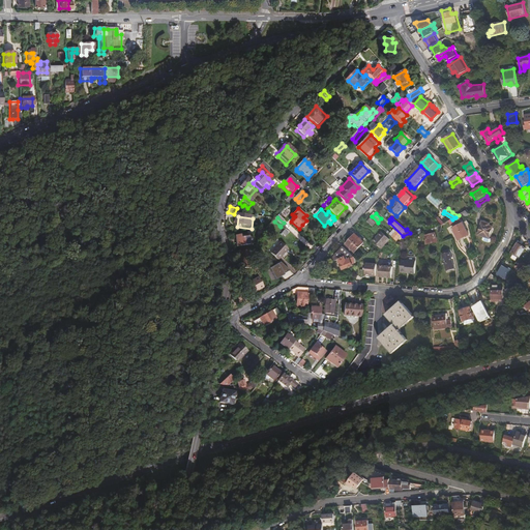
[(489,237),(493,225),(489,224),(489,222),(487,221),(486,222),(481,221),(477,233),(482,235),(481,238),(482,239),(488,241),(490,240),(491,237),(489,237)]
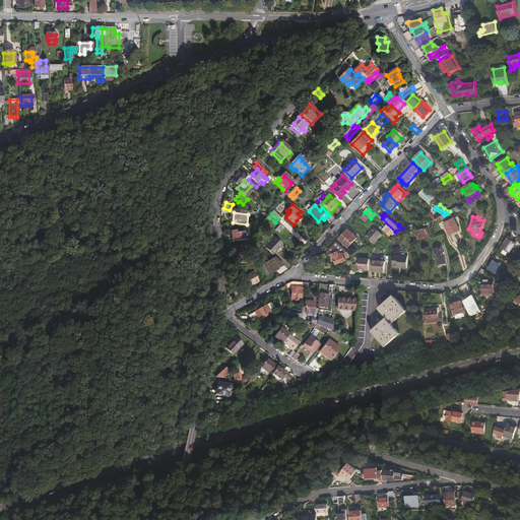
[(458,222),(455,217),(454,217),(447,222),(445,223),(448,229),(458,222)]
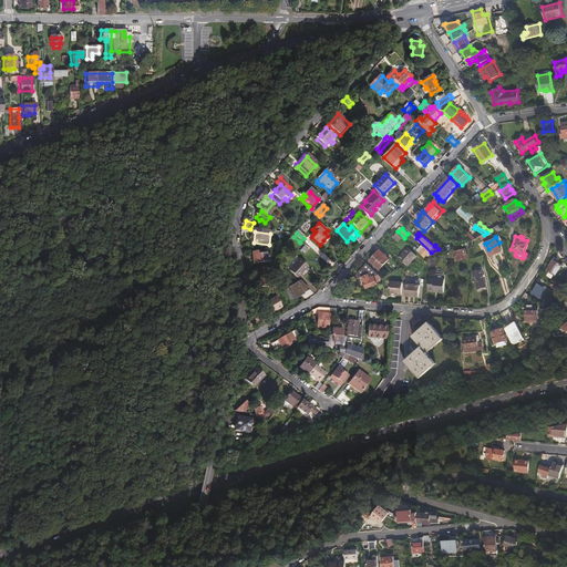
[(504,249),(500,243),(488,249),(493,256),(504,249)]
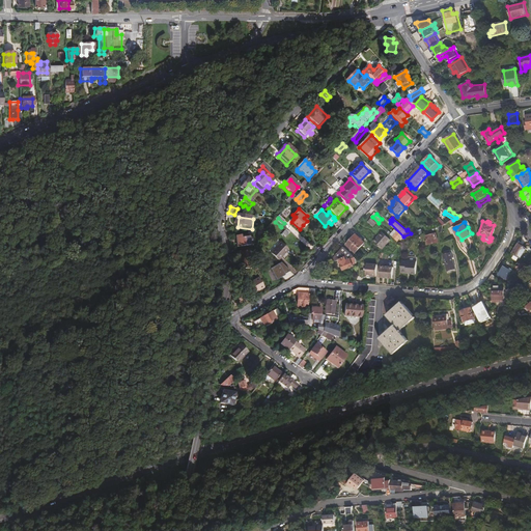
[(294,243),(296,241),(285,232),(282,235),(286,239),(283,242),(290,247),(291,245),(292,247),(295,244),(294,243)]
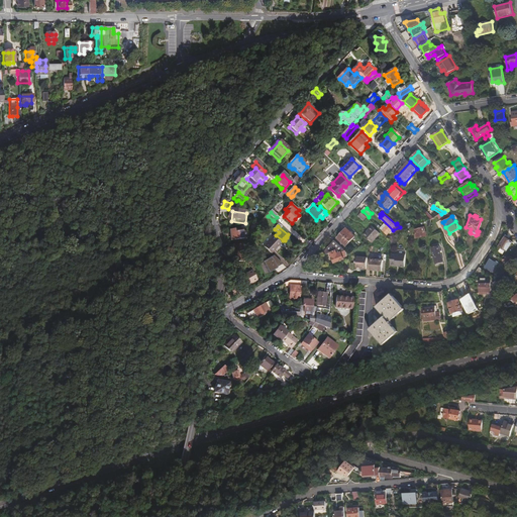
[(372,243),(381,234),(373,226),(364,235),(372,243)]
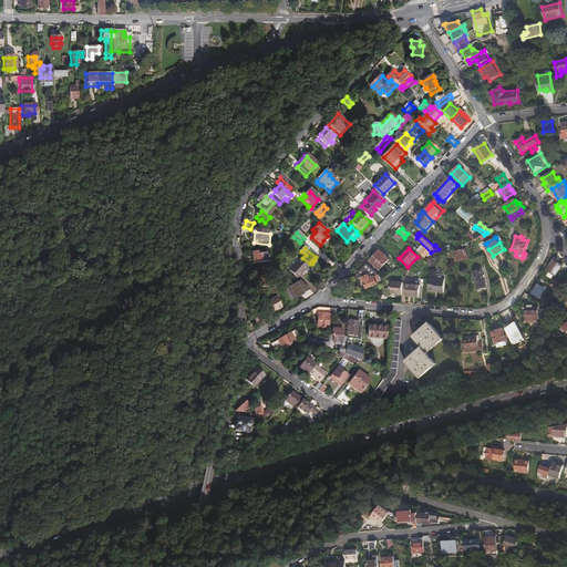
[(468,259),(466,249),(456,253),(460,261),(468,259)]
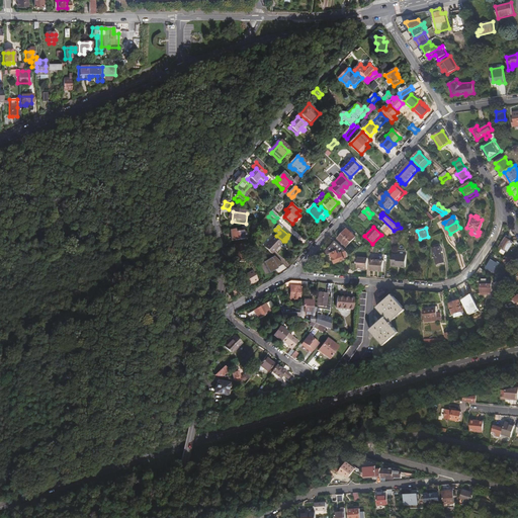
[(348,229),(343,234),(351,241),(356,236),(348,229)]
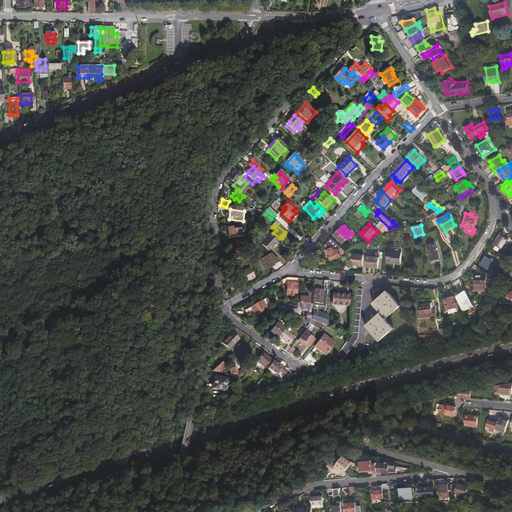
[(229,230),(231,241),(244,239),(243,231),(234,233),(234,230),(229,230)]
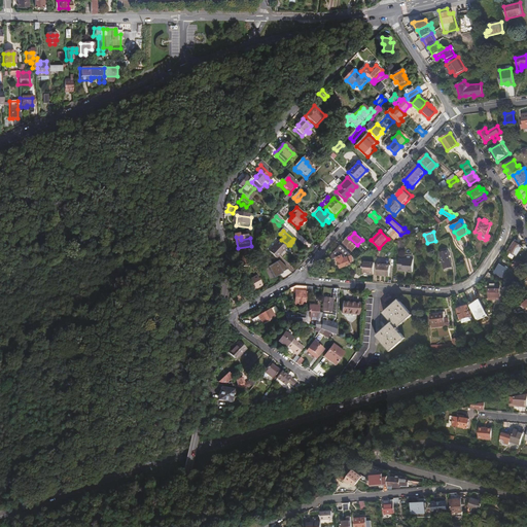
[(357,245),(349,238),(345,243),(353,251),(357,245)]
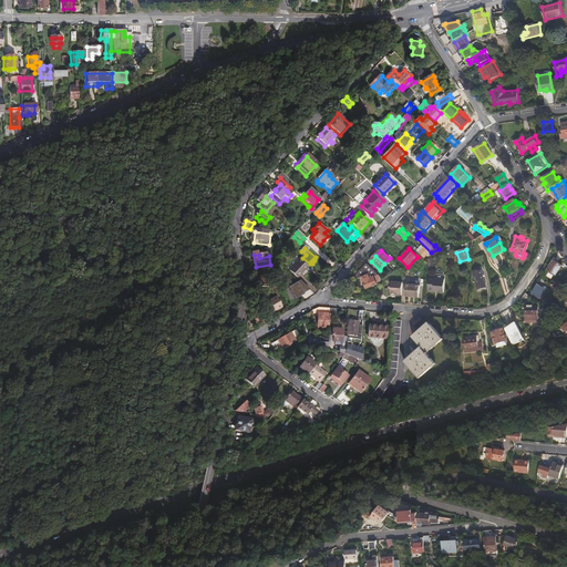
[(434,257),(426,260),(426,261),(430,269),(437,266),(434,257)]
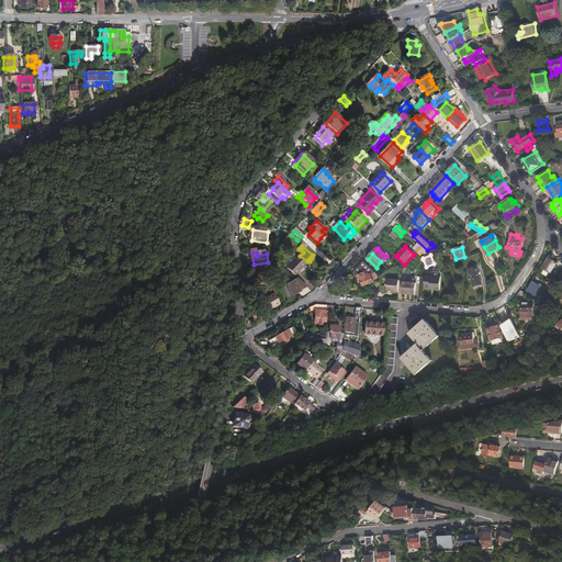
[(551,274),(558,265),(553,261),(554,260),(551,258),(542,268),(551,274)]
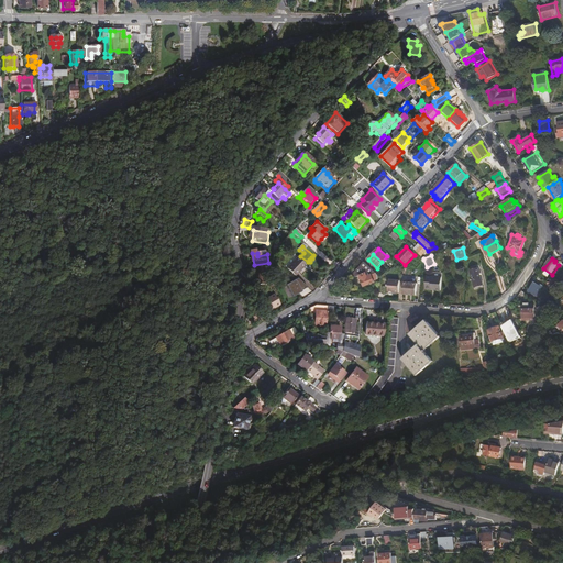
[(307,266),(298,260),(289,269),(297,277),(307,266)]
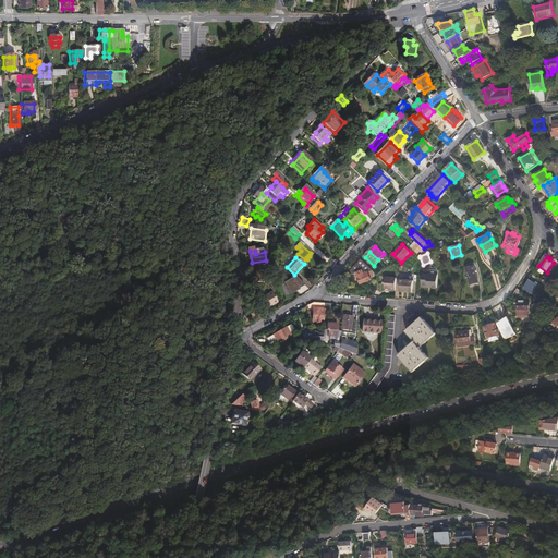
[(376,274),(362,261),(351,273),(354,276),(360,273),(364,282),(376,276),(376,274)]
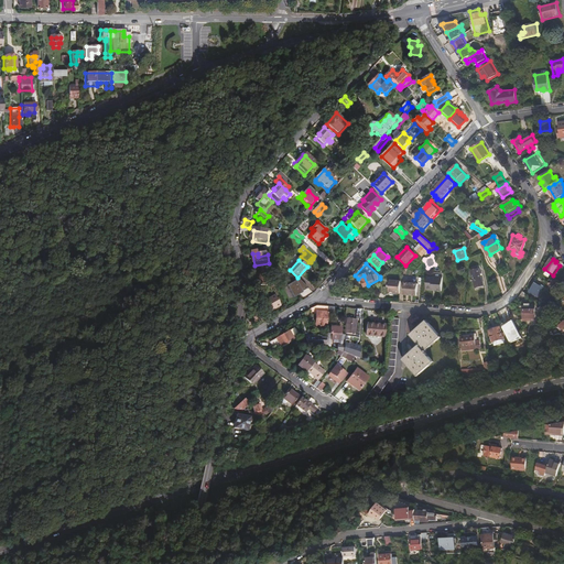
[(255,270),(257,289),(268,288),(264,269),(255,270)]
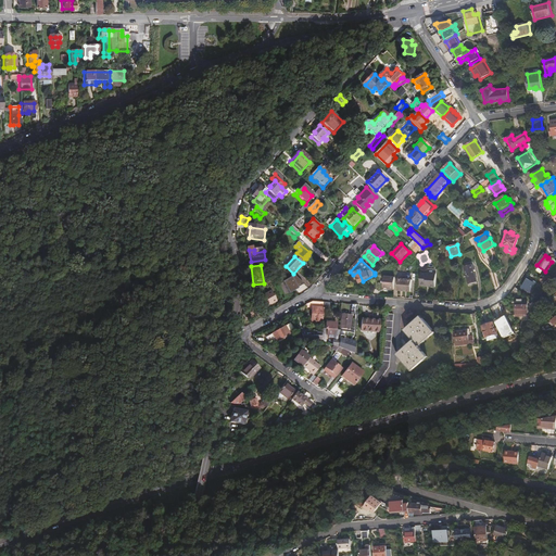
[(477,282),(474,266),(465,267),(468,285),(477,282)]
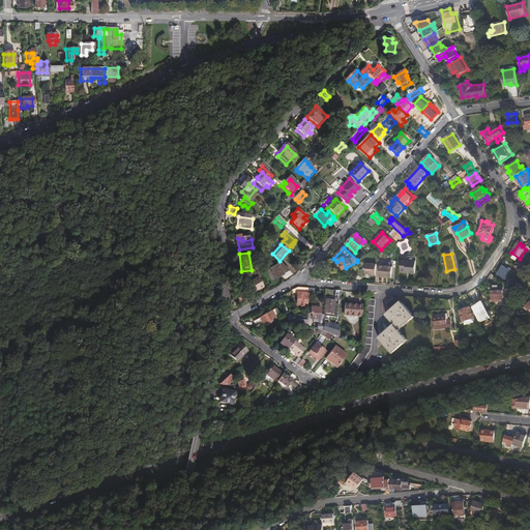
[(402,273),(415,273),(416,258),(409,257),(408,262),(402,262),(402,273)]
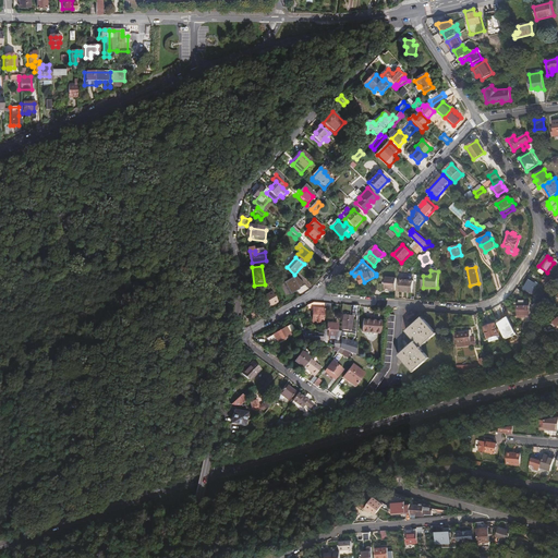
[(291,293),(304,286),(298,275),(284,282),(291,293)]
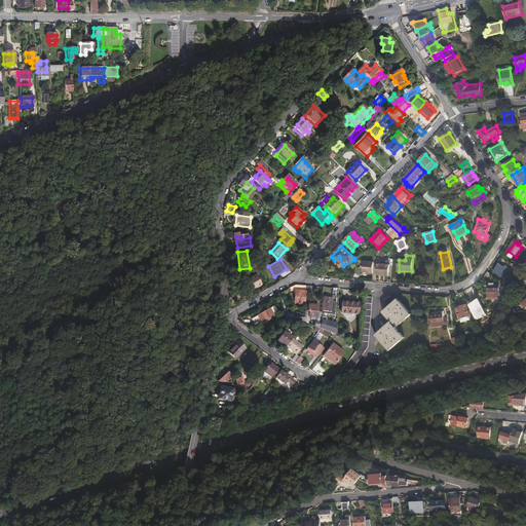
[(374,274),(375,263),(365,262),(364,273),(370,273),(370,274),(374,274)]
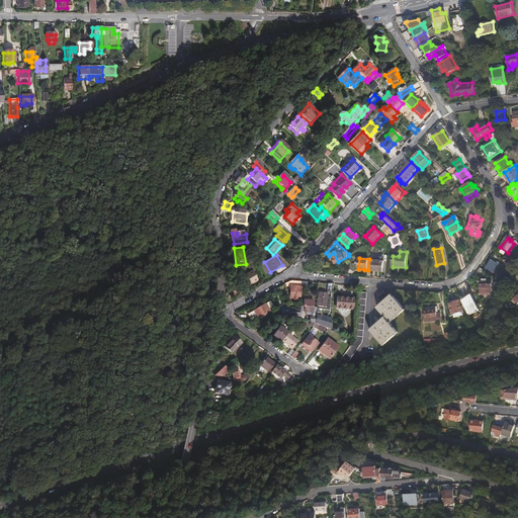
[(513,268),(512,265),(513,262),(515,262),(515,258),(509,258),(509,260),(505,260),(505,266),(507,266),(507,268),(513,268)]
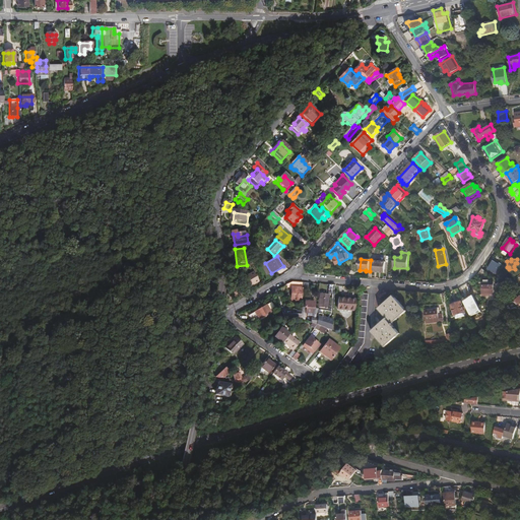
[(386,272),(387,262),(374,260),(373,272),(386,272)]
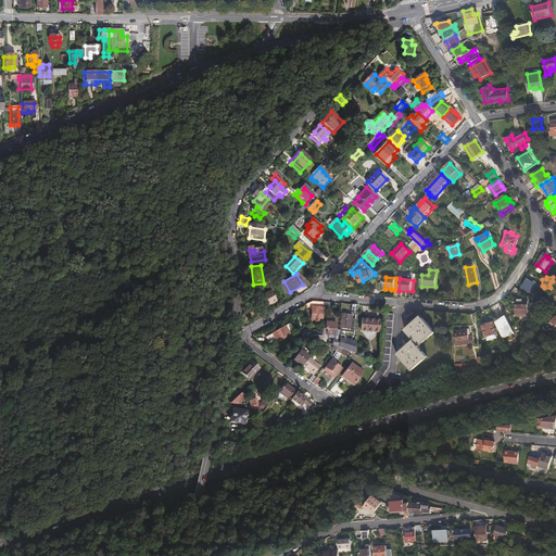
[(531,294),(536,286),(529,280),(522,289),(531,294)]
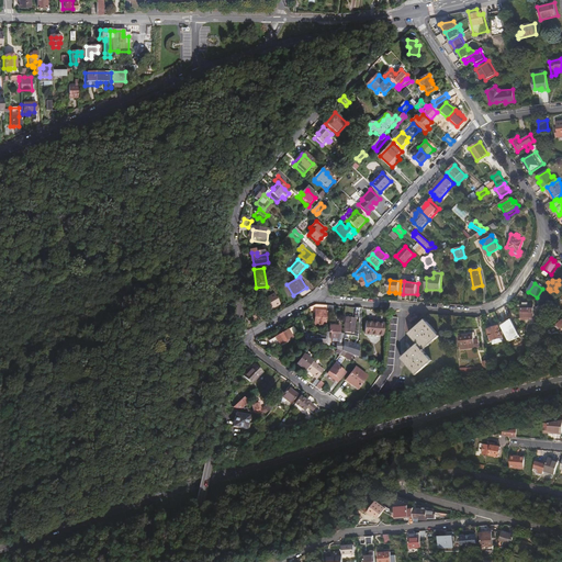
[(280,305),(274,294),(259,303),(265,314),(280,305)]
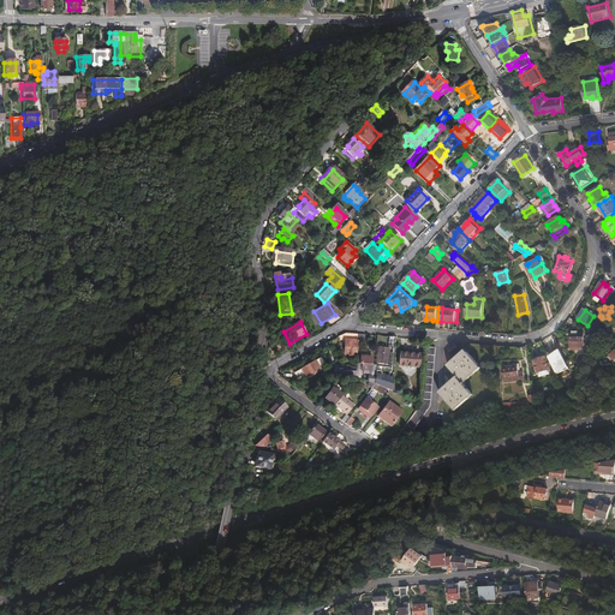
[(584,350),(584,335),(577,335),(577,332),(571,332),(569,351),(579,351),(579,350),(584,350)]
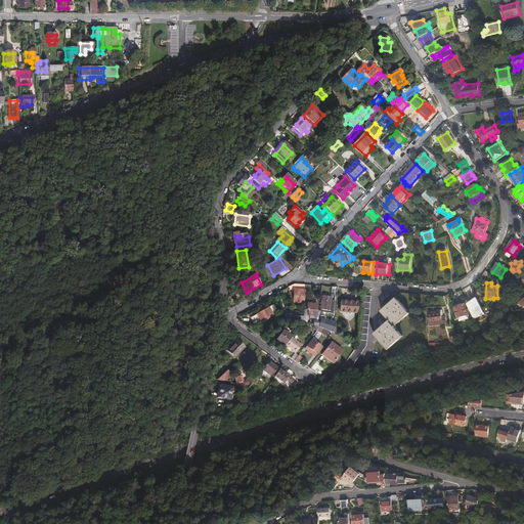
[(294,302),(305,303),(305,293),(306,287),(294,286),(290,288),(291,291),(294,291),(294,292),(295,293),(294,302)]
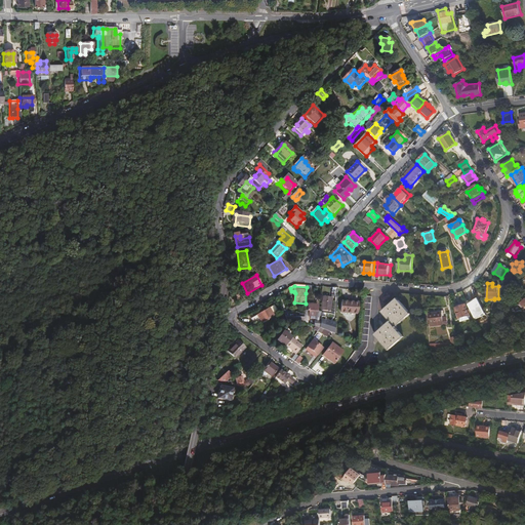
[(388,351),(403,338),(396,328),(411,316),(399,299),(382,313),(391,323),(374,335),(388,351)]
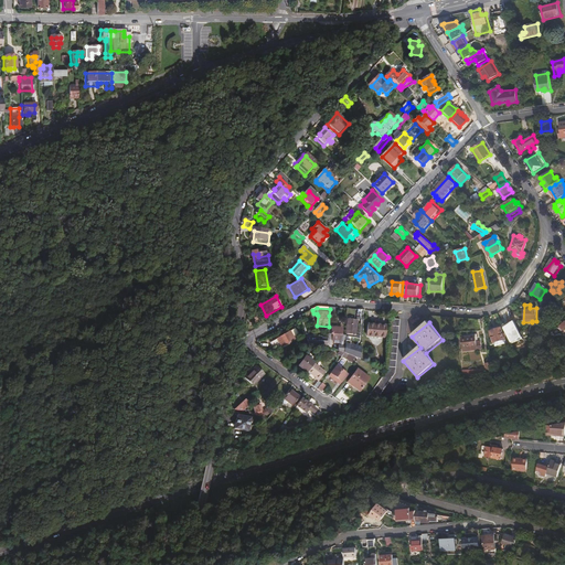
[(386,327),(368,326),(368,338),(385,339),(386,327)]
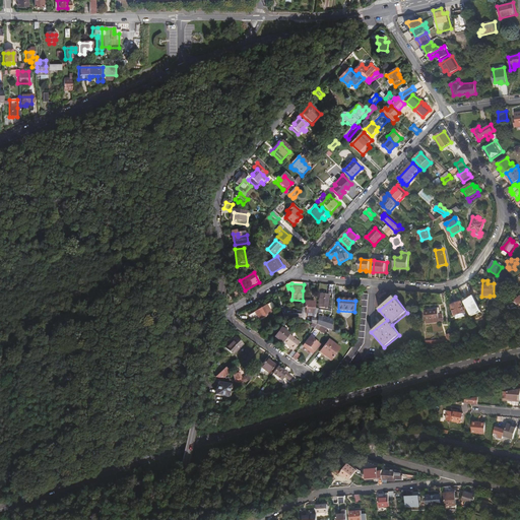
[(464,313),(461,301),(449,304),(452,316),(454,316),(454,319),(464,316),(463,313),(464,313)]
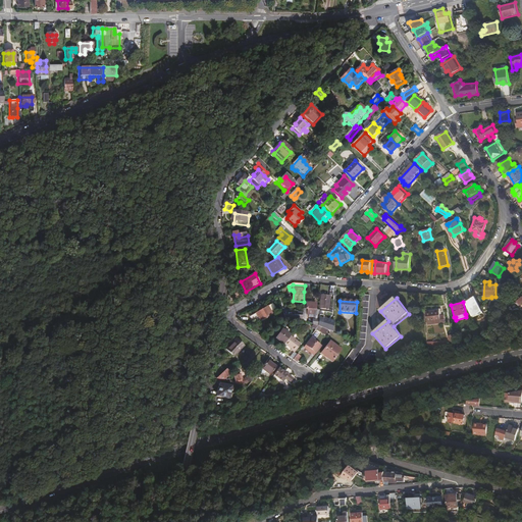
[(262,309),(259,303),(256,305),(259,311),(250,316),(253,321),(258,318),(259,321),(263,319),(263,320),(268,317),(268,316),(269,315),(269,313),(273,311),(270,305),(262,309)]
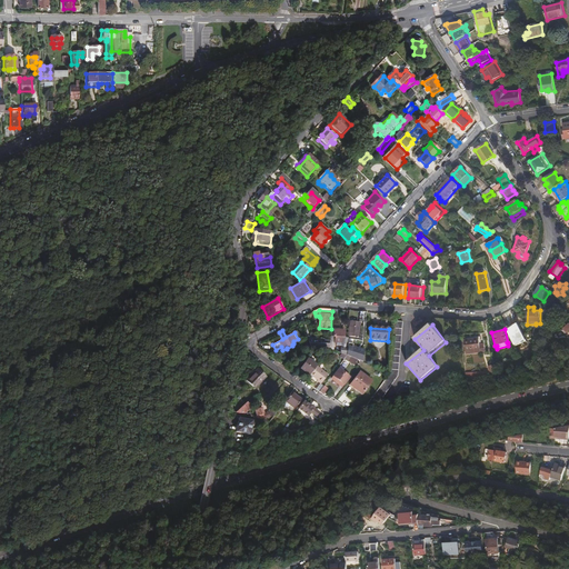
[(341,355),(347,357),(348,343),(348,340),(345,340),(345,333),(333,332),(333,338),(330,338),(330,341),(330,342),(329,350),(333,352),(333,346),(337,346),(337,348),(341,348),(341,355)]
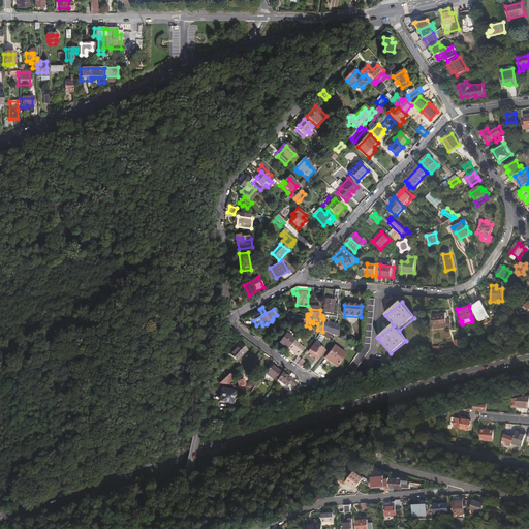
[(446,315),(433,317),(434,330),(447,328),(446,318),(446,315)]
